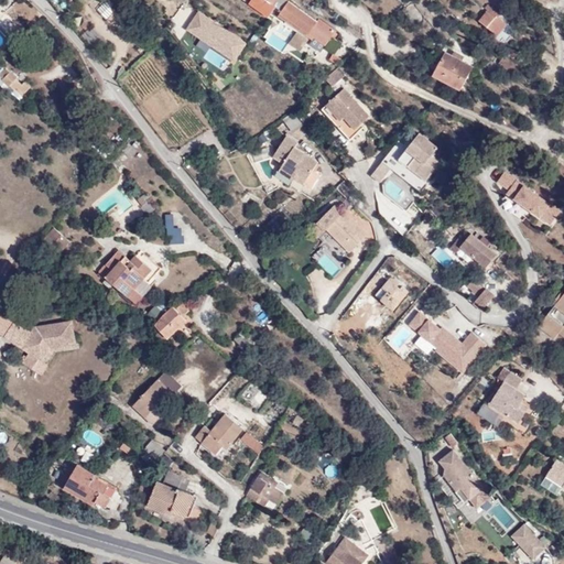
[(285,0),(259,0),(256,6),(271,15),(277,9),(282,13),(281,14),(285,18),(294,6),(285,0)]
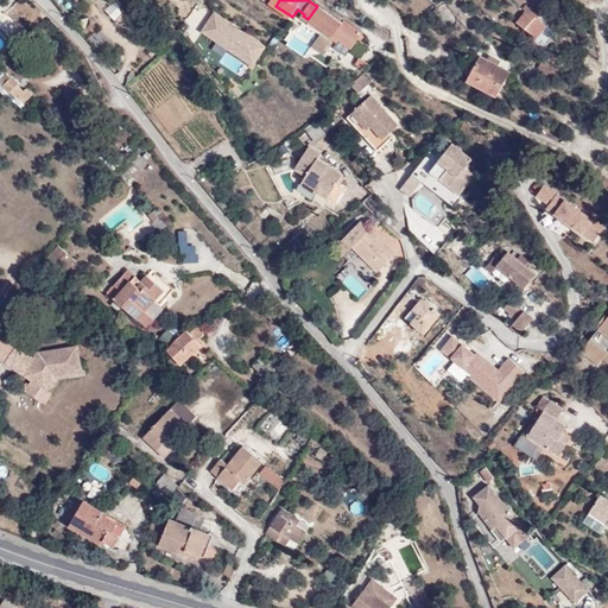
[(292,17),(276,6),(272,2),(270,6),(290,19),(292,17)]
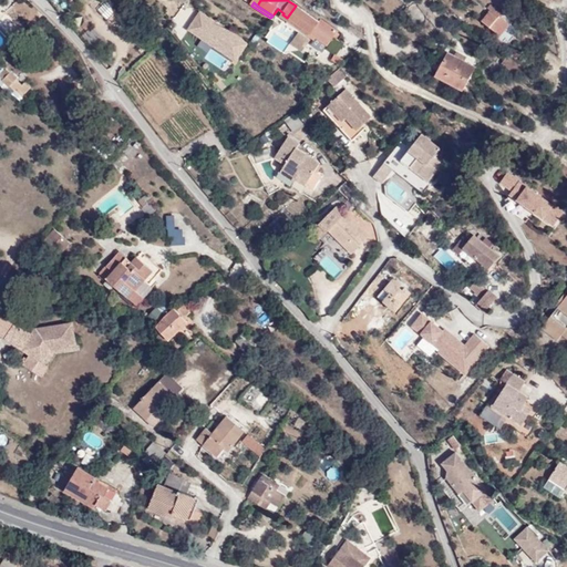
[(491,10),(482,20),(500,34),(497,37),(509,45),(516,38),(506,29),(509,24),(501,17),(503,14),(491,3),(487,8),(491,10)]
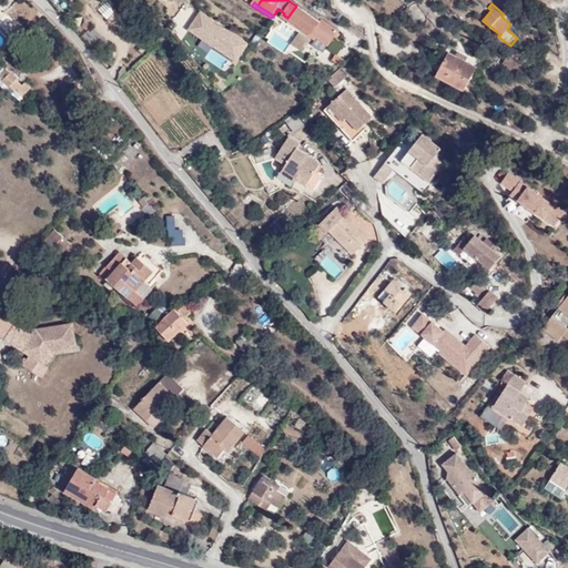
[(318,22),(296,6),(287,18),(328,46),(338,31),(322,19),(318,22)]
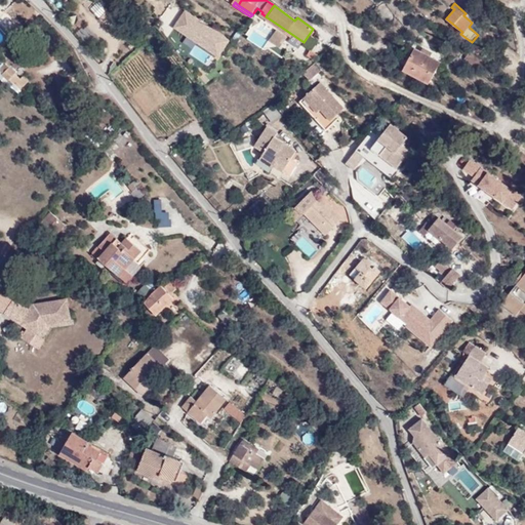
[(171,28),(218,56),(230,39),(183,9),(171,28)]
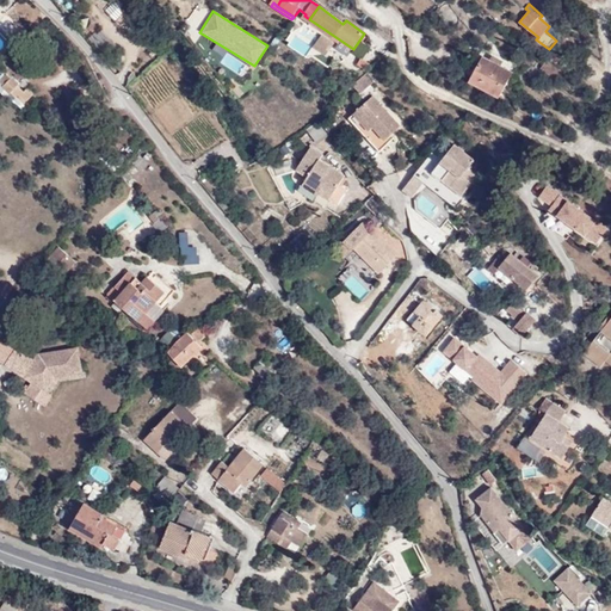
[(353,49),(309,19),(306,23),(350,54),(353,49)]
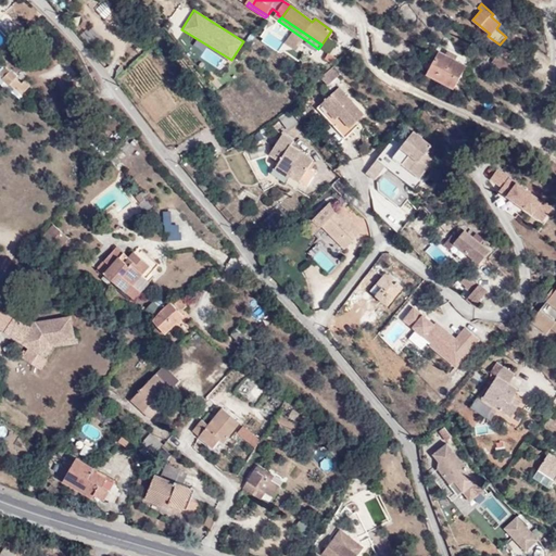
[(206,47),(200,54),(217,70),(224,62),(206,47)]
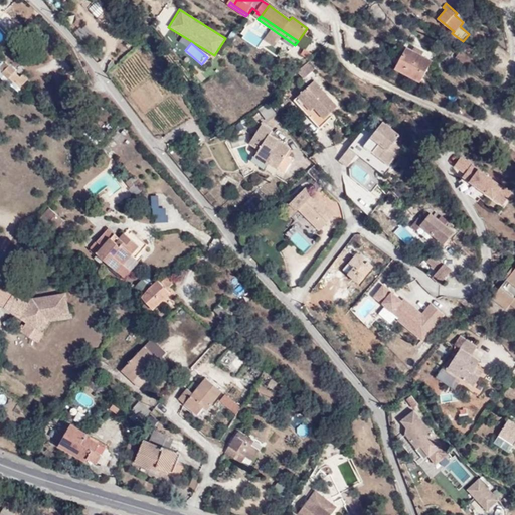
[(421,56),(414,52),(407,48),(397,68),(421,81),(432,61),(421,56)]
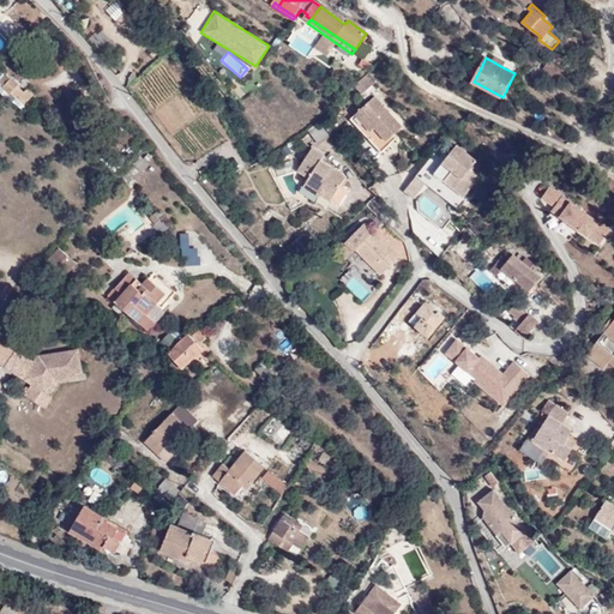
[(543,70),(552,76),(559,68),(549,61),(543,70)]
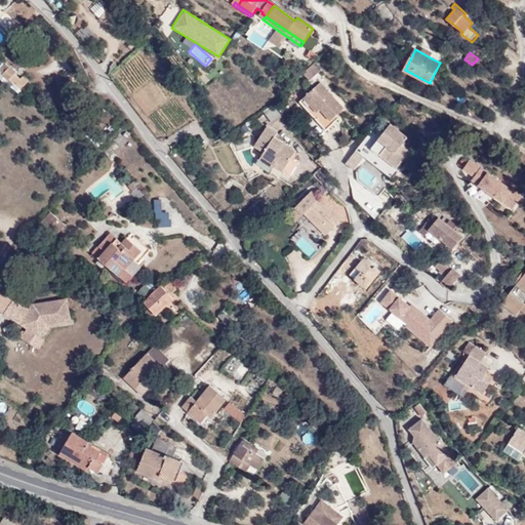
[(478,58),(472,65),(480,71),(486,65),(478,58)]
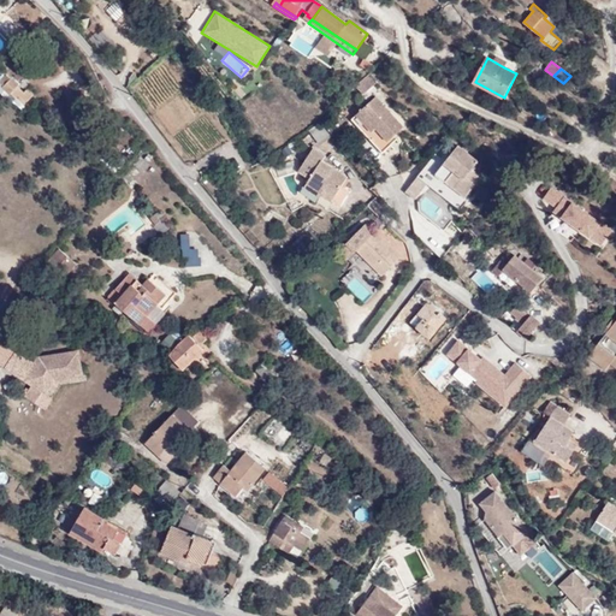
[(368,73),(365,77),(357,84),(365,92),(375,81),(368,73)]
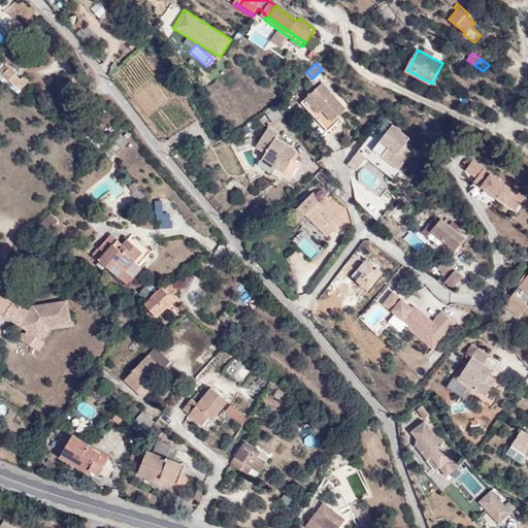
[(0,71),(0,79),(3,83),(7,77),(15,85),(22,91),(29,83),(24,77),(22,80),(17,75),(18,74),(6,64),(0,71)]
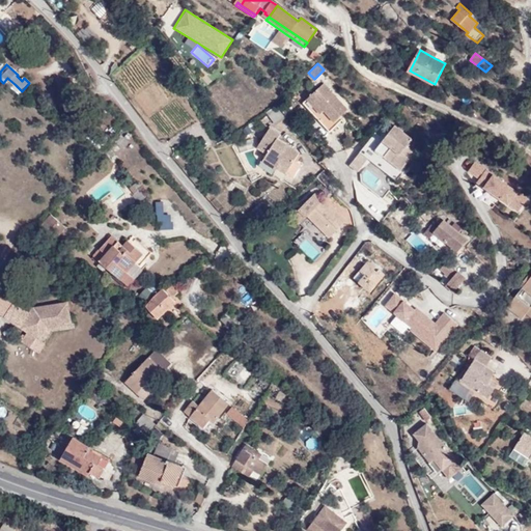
[(3,83),(11,89),(16,85),(7,78),(3,83)]
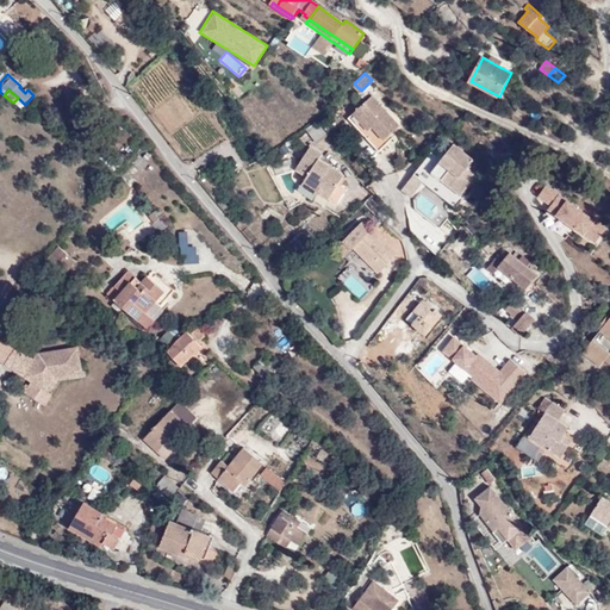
[(374,95),(359,110),(385,139),(392,134),(402,126),(374,95)]
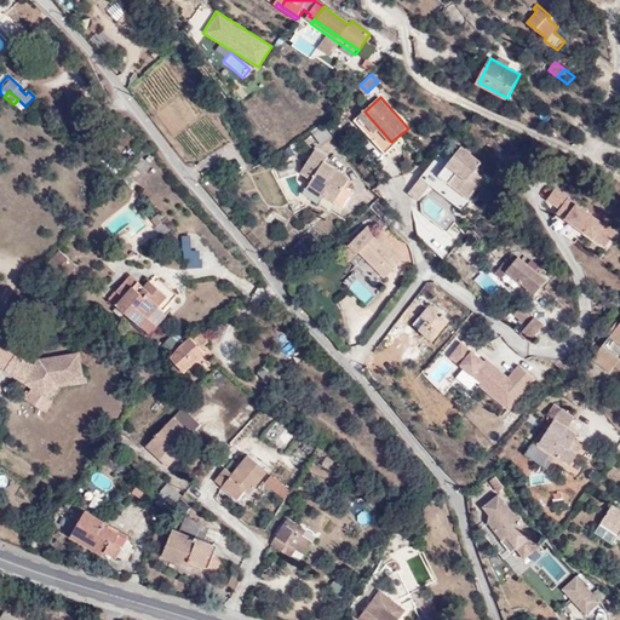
[(391,142),(365,112),(356,119),(388,153),(402,139),(399,136),(391,142)]
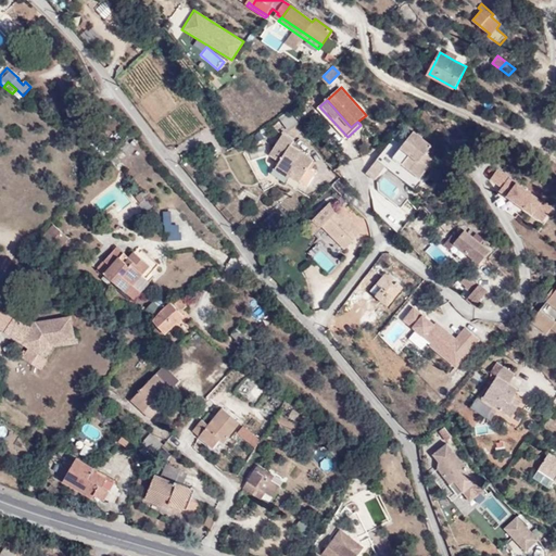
[(289,111),(280,119),(289,129),(298,123),(289,111)]
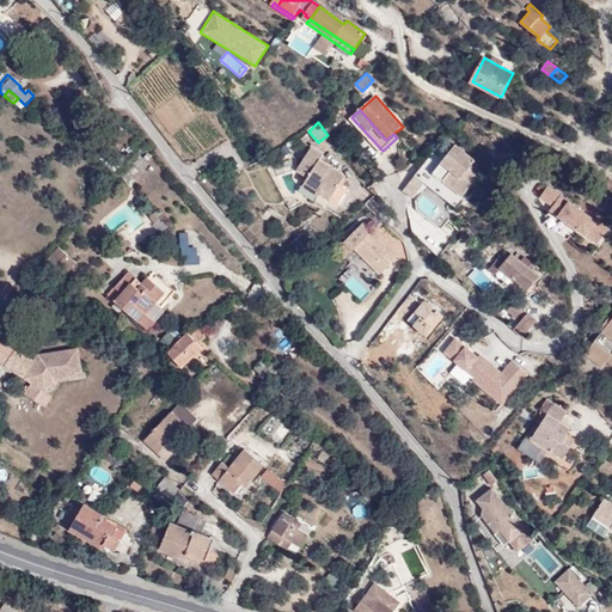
[(456,145),(438,169),(450,178),(446,183),(463,196),(477,178),(469,170),(476,161),(456,145)]
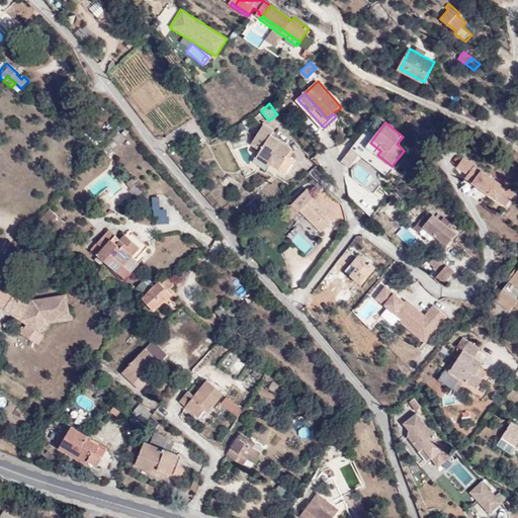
[(261,150),(259,154),(271,161),(273,160),(282,165),(292,149),(271,135),(274,131),(264,124),(252,143),(261,150)]
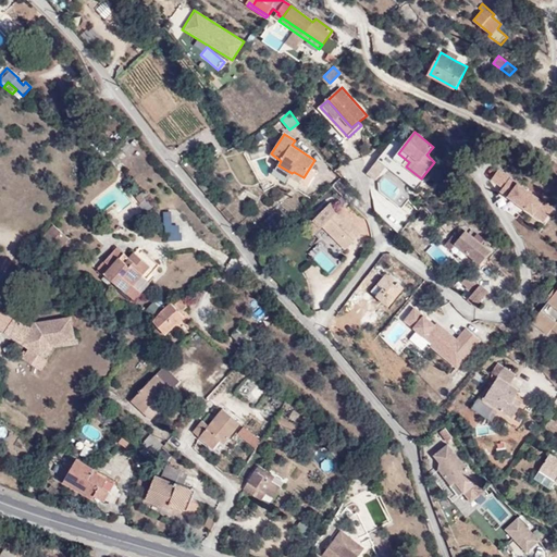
[(121,148),(130,156),(135,148),(126,140),(121,148)]
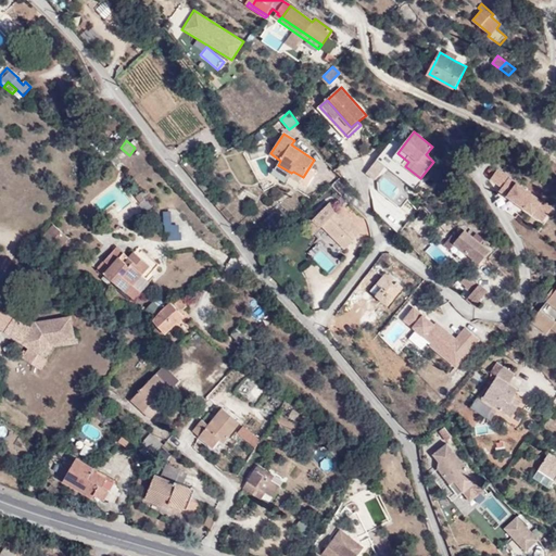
[(408,162),(397,153),(393,156),(405,166),(408,162)]
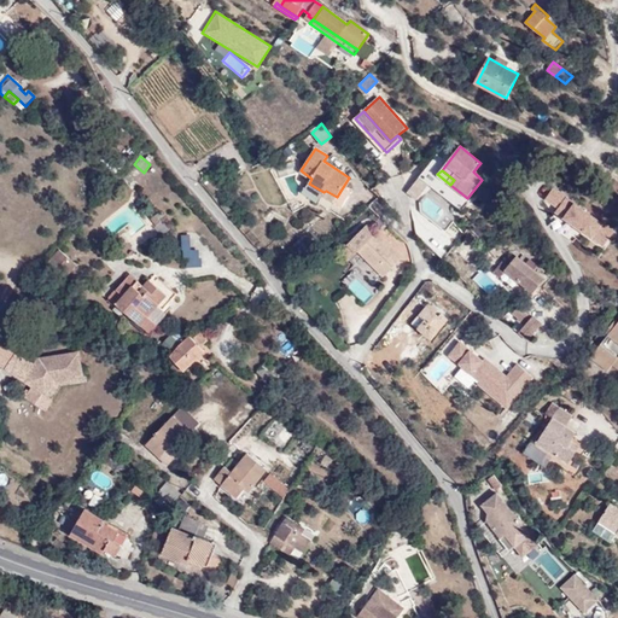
[(417,199),(429,185),(419,176),(408,192),(417,199)]
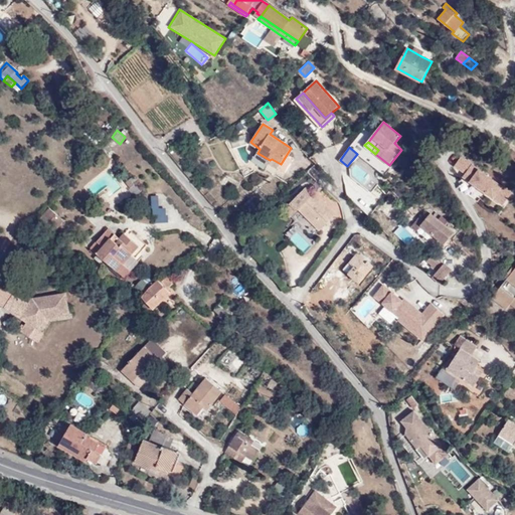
[(270,160),(258,153),(255,156),(269,165),(271,163),(279,167),(281,164),(272,159),(270,160)]
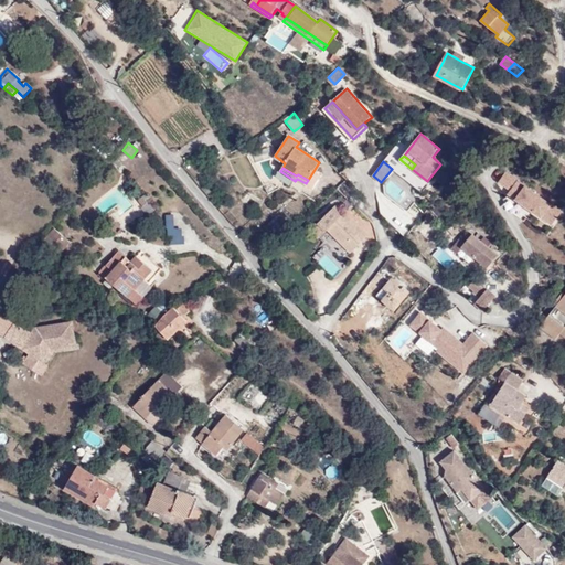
[(497,182),(550,225),(561,211),(508,169),(497,182)]
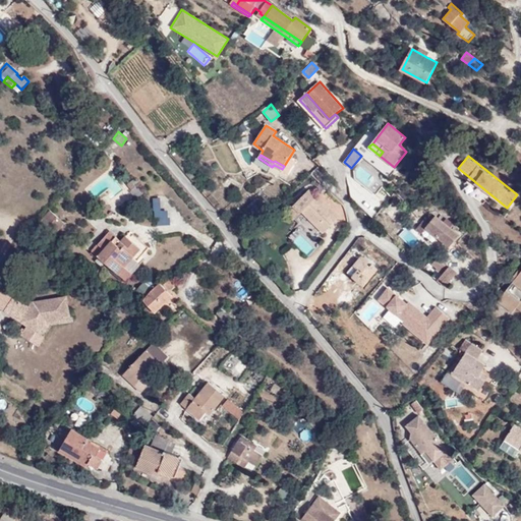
[(135,185),(130,179),(126,182),(131,189),(135,185)]
